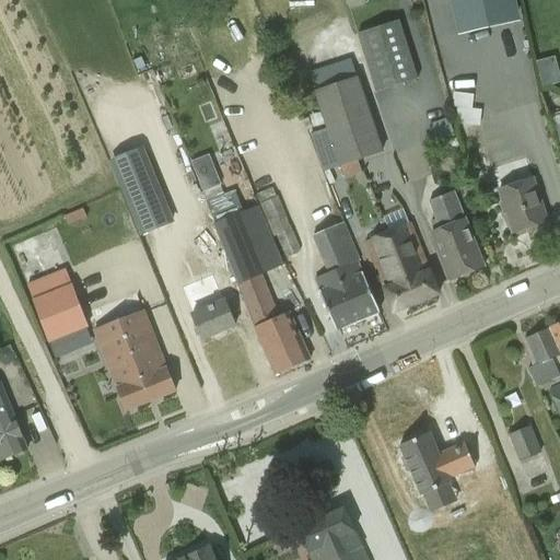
[(346,0),(349,10),(366,3),(364,0),(346,0)]
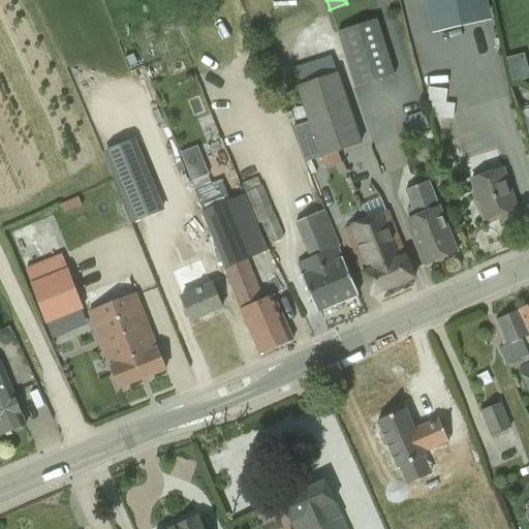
[(481,0),(428,0),(436,38),(488,27),(481,0)]
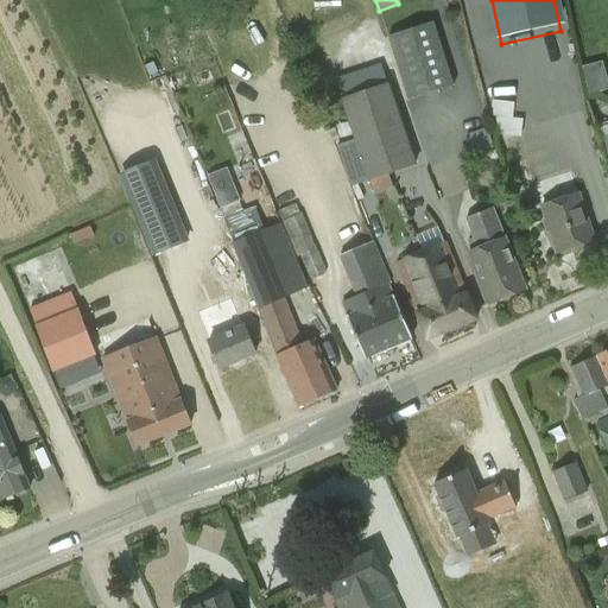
[(432,21),(387,35),(407,99),(453,84),(432,21)]
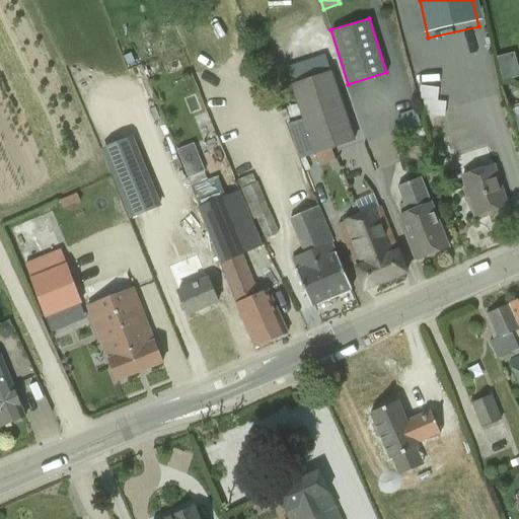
[(518,64),(516,50),(497,55),(502,80),(518,76),(518,64)]
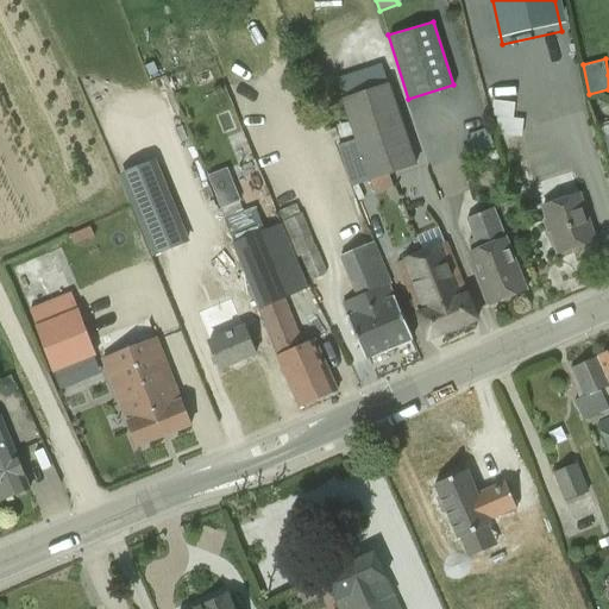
[(347,76),(353,92),(387,79),(381,63),(347,76)]
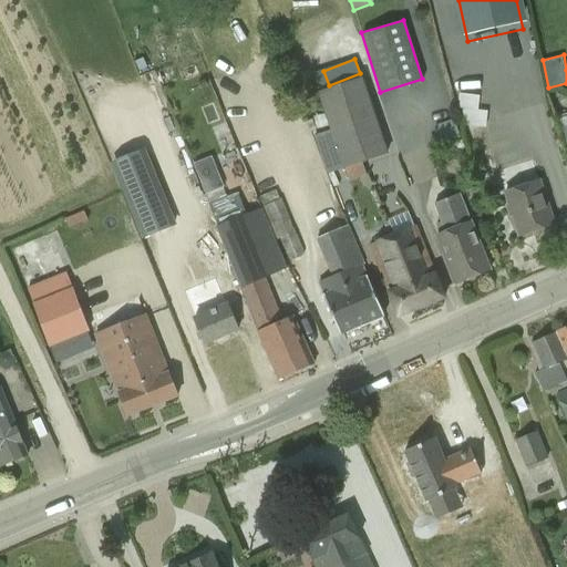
[(360,76),(339,84),(364,160),(360,162),(361,162),(387,153),(360,76)]
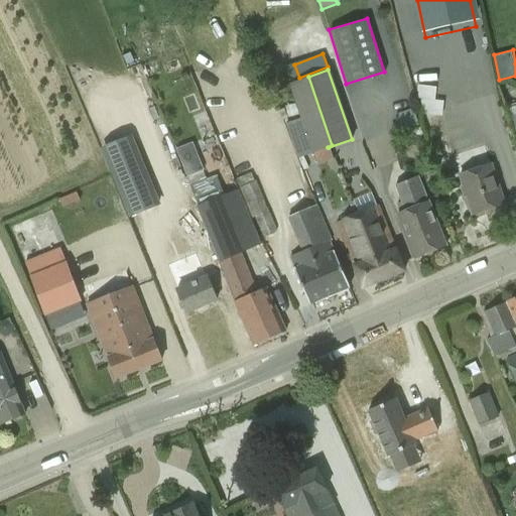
[(332,145),(308,77),(289,83),(312,152),(329,147),(328,147),(332,145)]
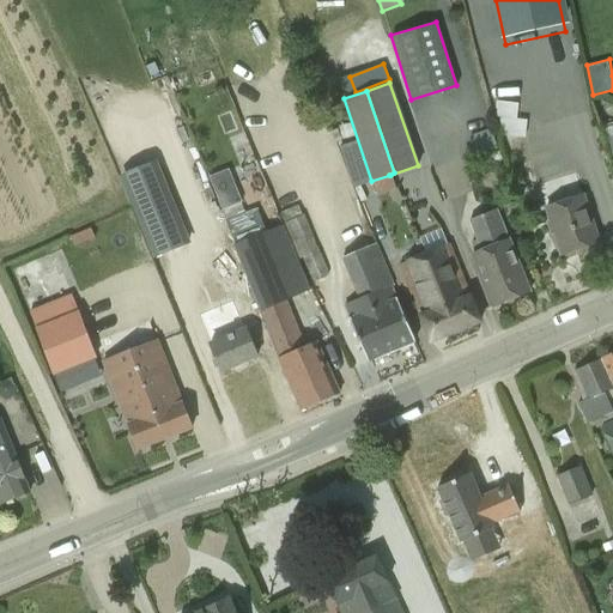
[(499,145),(527,146),(527,116),(517,116),(519,99),(501,98),(499,145)]
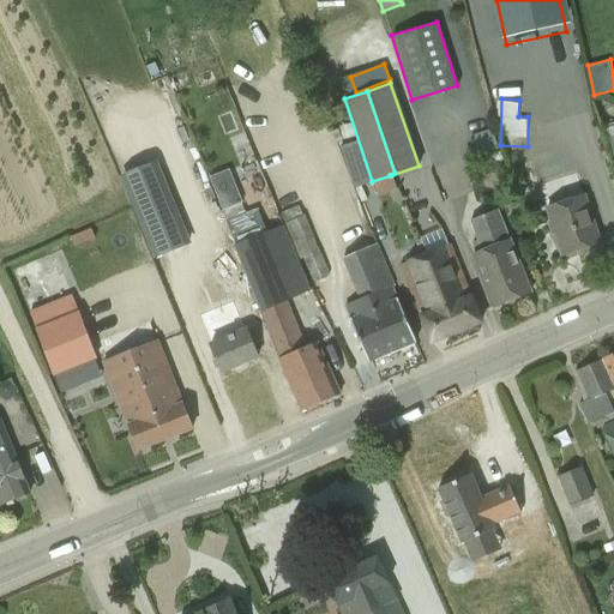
[(613,128),(603,133),(606,142),(613,139),(613,128)]
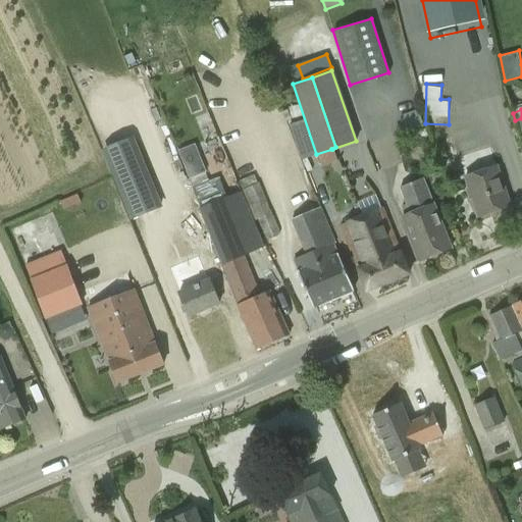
[(421,125),(416,112),(400,118),(405,132),(421,125)]
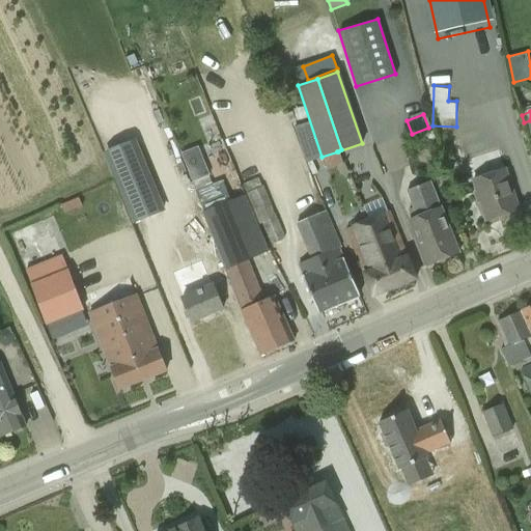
[(102,150),(131,221),(163,208),(133,138),(102,150)]
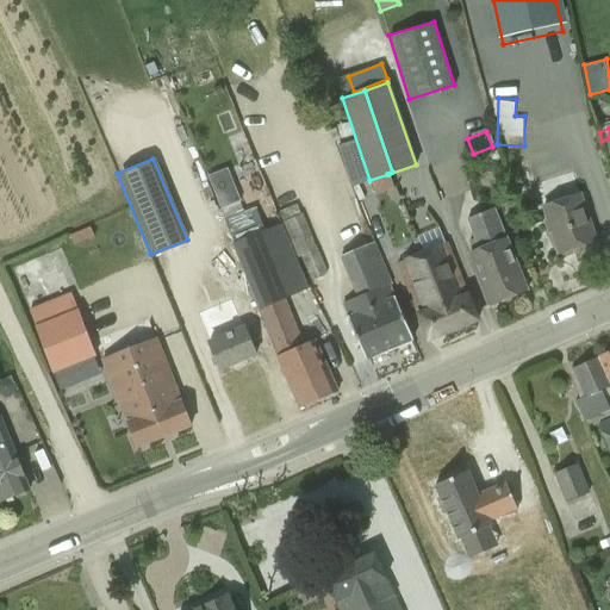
[(228,170),(210,178),(209,179),(221,210),(240,203),(228,170)]
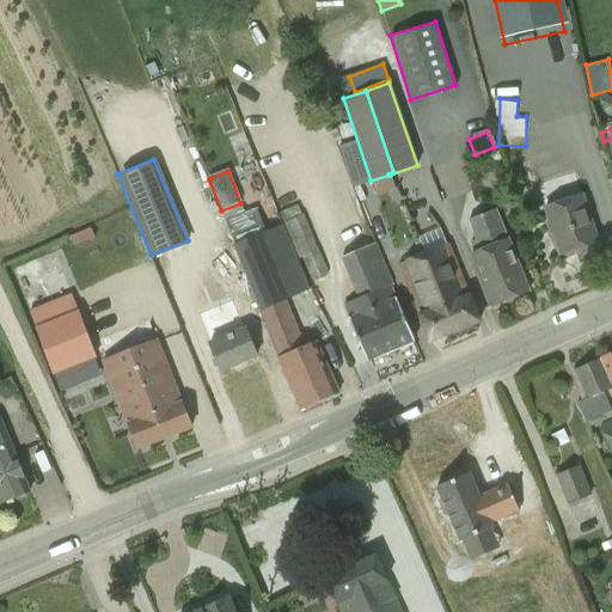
[(582,195),(544,207),(561,256),(598,244),(582,195)]
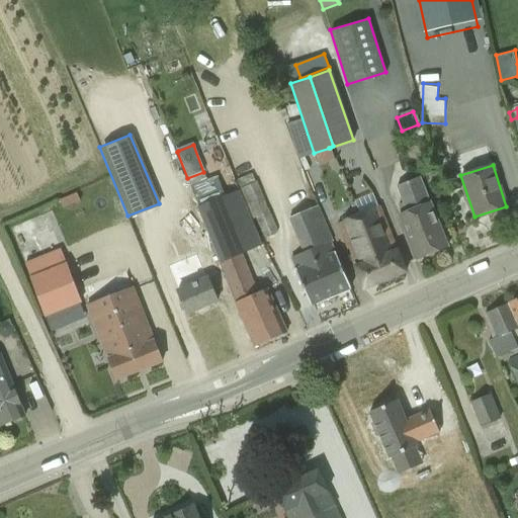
[(239,189),(261,245),(262,245),(252,220),(256,219),(264,239),(278,234),(256,182),(255,182),(252,174),(237,180),(240,188),(239,189)]
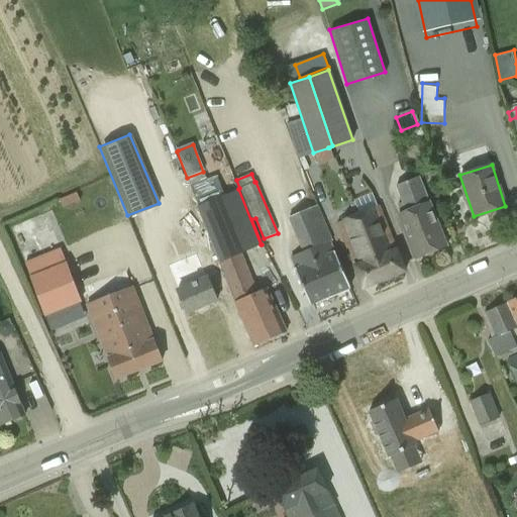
[(208,230),(219,262),(261,244),(238,189),(238,190),(224,196),(215,176),(190,187),(199,206),(198,206),(205,223),(208,230)]
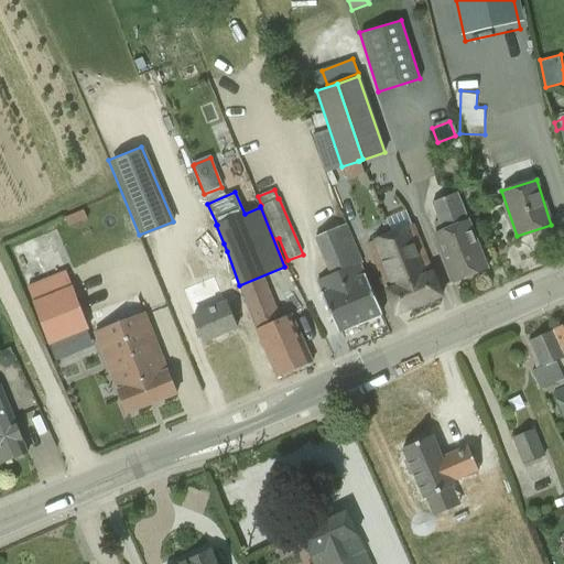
[(437,231),(433,234),(453,282),(487,269),(456,193),(431,203),(438,221),(434,224),(437,231)]
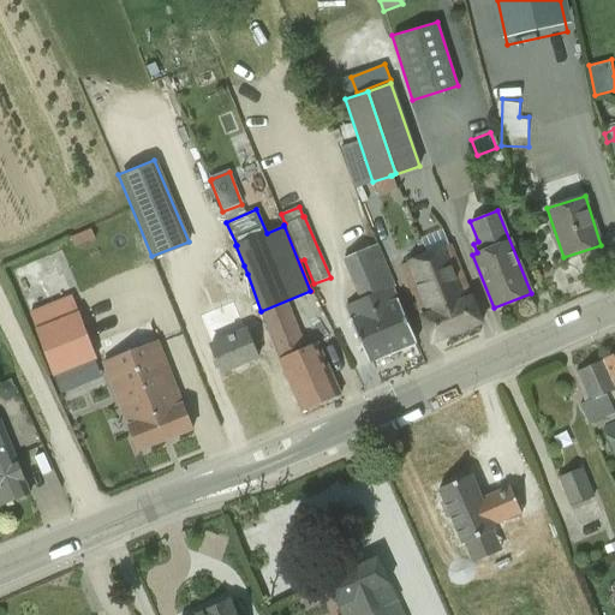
[(417,341),(393,287),(394,286),(376,244),(342,258),(360,299),(344,306),(368,362),(417,341)]
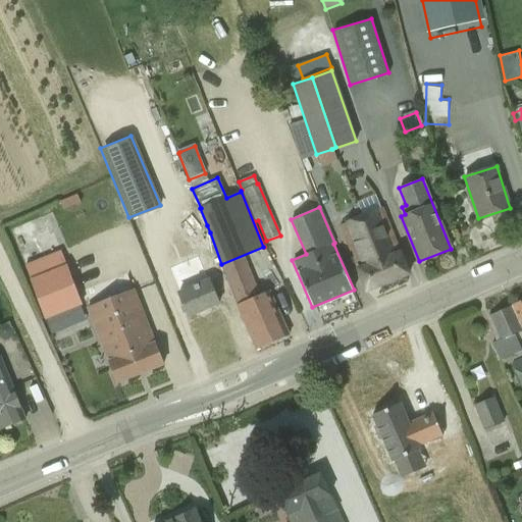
[(376,262),(384,284),(409,274),(382,207),(363,215),(375,246),(368,249),(373,263),(376,262)]
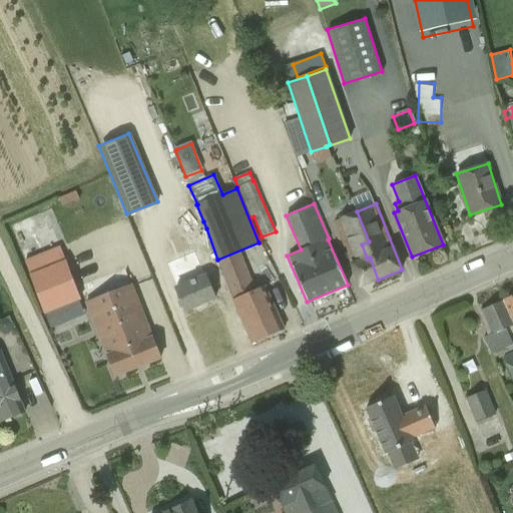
[(360,287),(378,280),(370,258),(367,259),(362,244),(369,241),(357,211),(334,220),(360,287)]
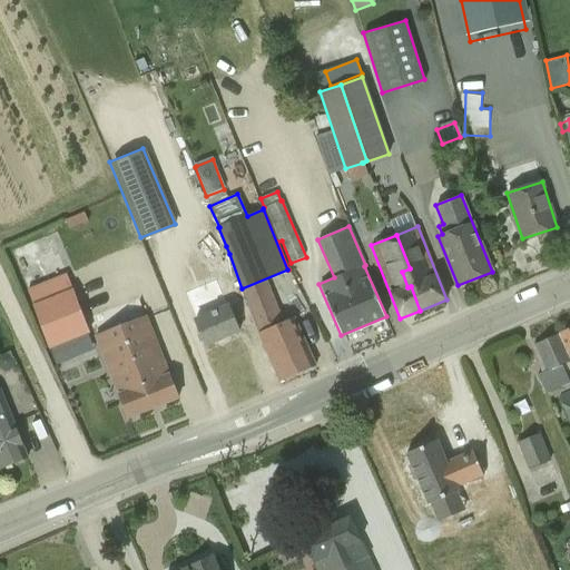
[(75,288),(72,290),(67,275),(28,288),(48,350),(90,335),(75,288)]
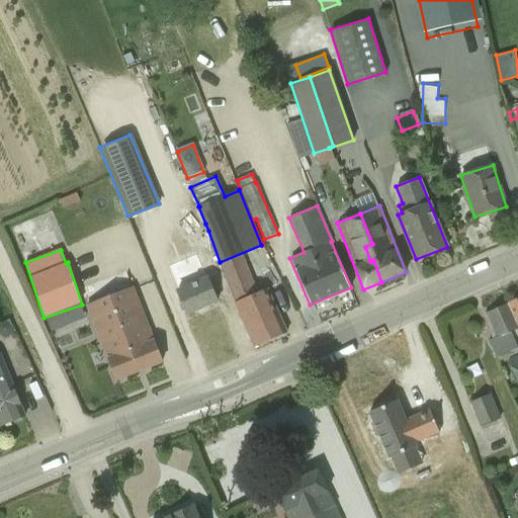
[(257,293),(241,254),(220,263),(237,303),(235,304),(253,345),(286,332),(268,289),(257,293)]
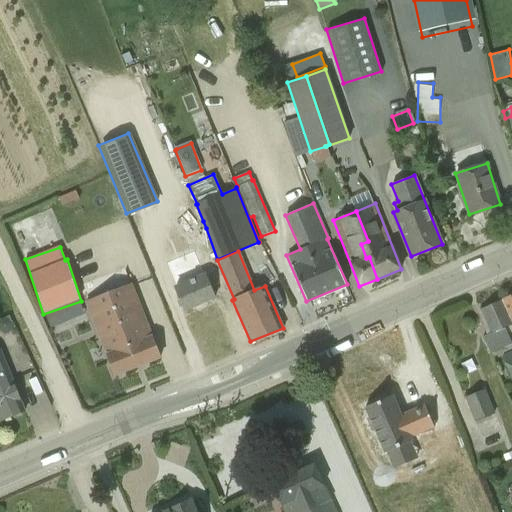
[(185,269),(178,272),(183,285),(175,288),(184,310),(214,297),(205,275),(190,281),(185,269)]
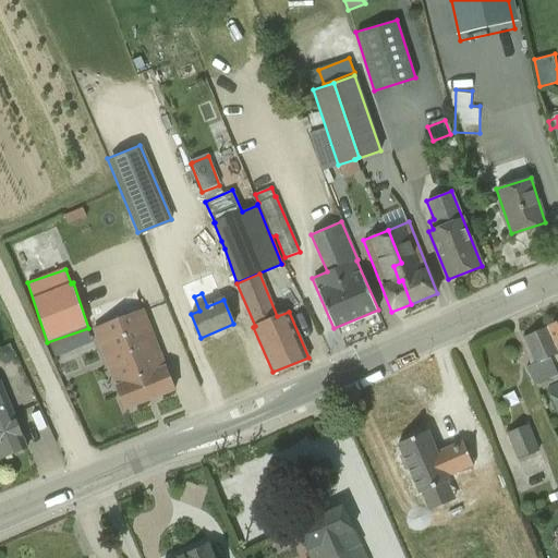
[(125,409),(174,389),(143,311),(94,329),(125,409)]
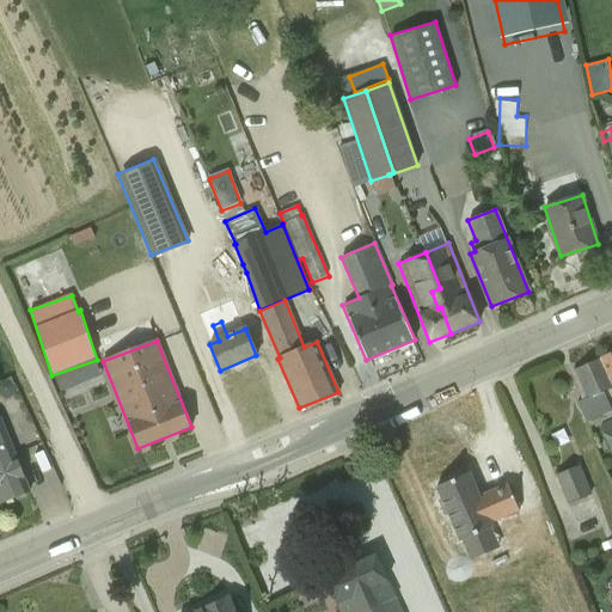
[(586,423),(611,411),(609,405),(611,403),(611,374),(604,356),(574,371),(587,398),(576,403),(586,423)]
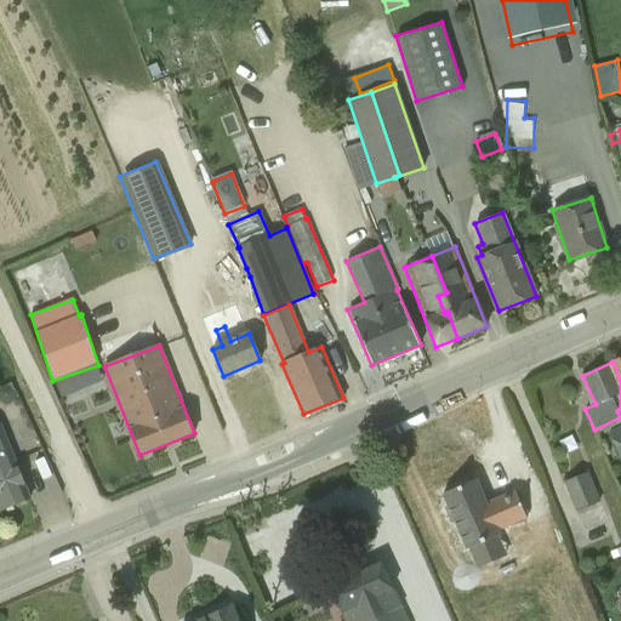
[(0,387),(0,399),(4,403),(12,399),(13,391),(6,385),(0,387)]
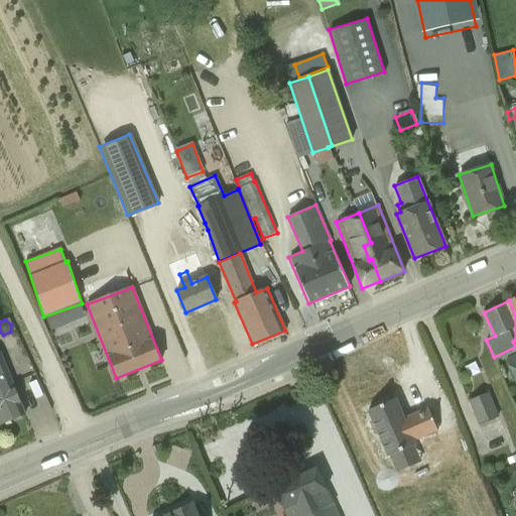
[(515,355),(507,359),(515,379),(515,355)]
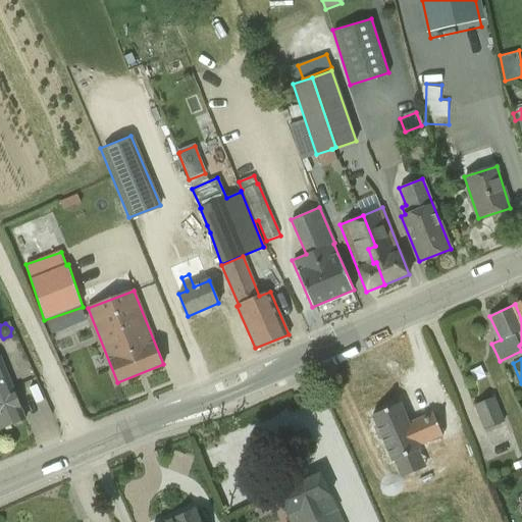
[(0,429),(25,419),(12,385),(6,387),(0,370),(0,429)]
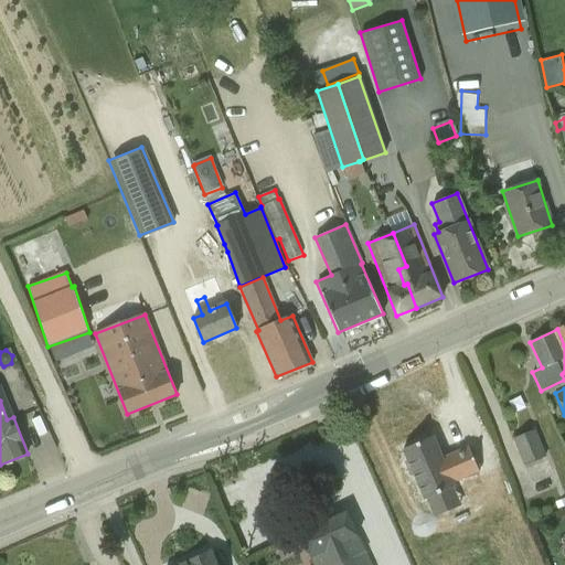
[(545,456),(535,428),(512,438),(523,466),(545,456)]
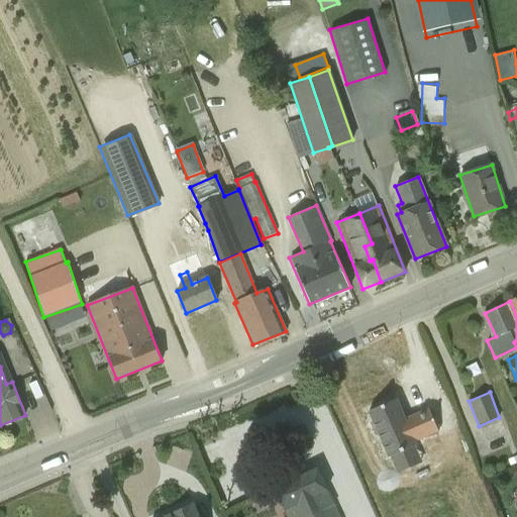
[(398,399),(370,412),(390,458),(395,456),(401,472),(422,462),(415,447),(419,446),(417,441),(441,432),(431,410),(407,420),(398,399)]
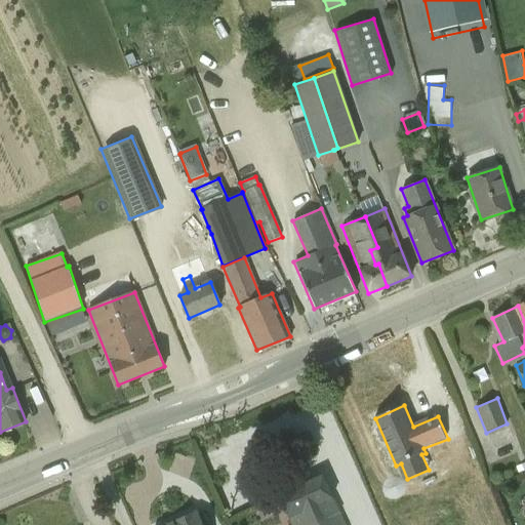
[(345,524),(322,476),(278,495),(291,524),(345,524)]
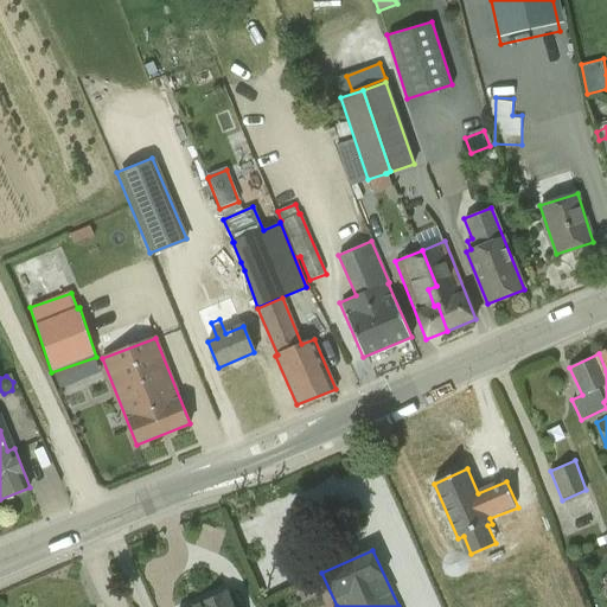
[(231,606),(225,588),(200,598),(203,606),(231,606)]
